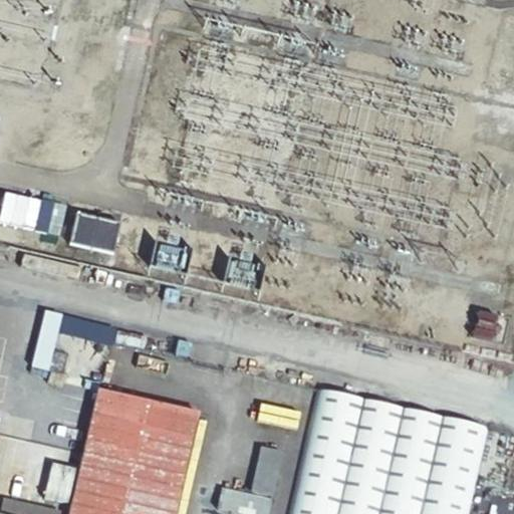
[(121,226),(79,216),(72,245),(114,255),(121,226)]
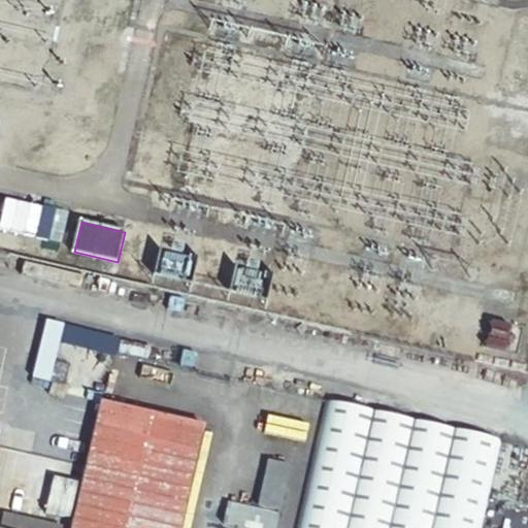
[(482,527),(503,438),(327,397),(296,527),(482,527)]
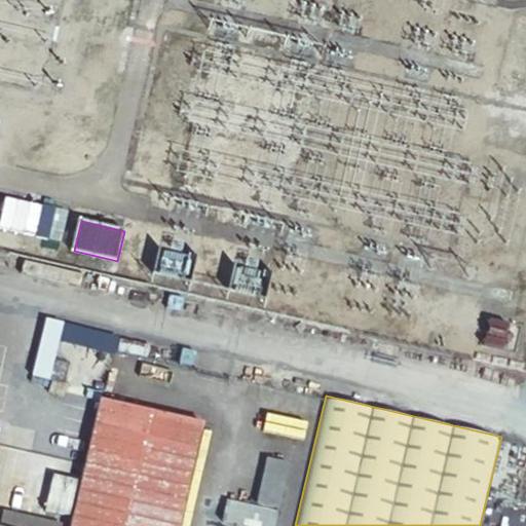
[(101,398),(71,525),(178,525),(202,420),(101,398)]
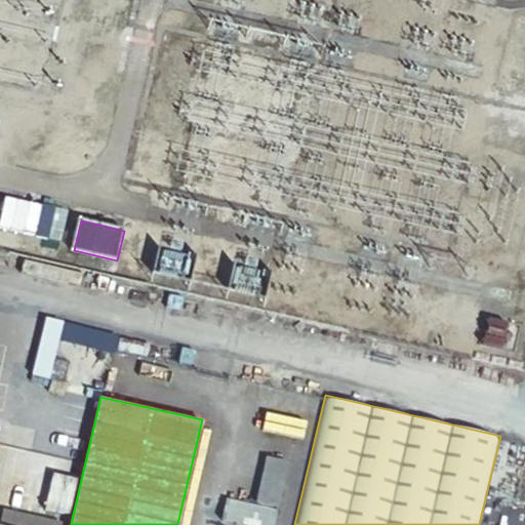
[(254,524),(273,524),(289,460),(268,455),(255,505),(227,497),(223,517),(254,524)]
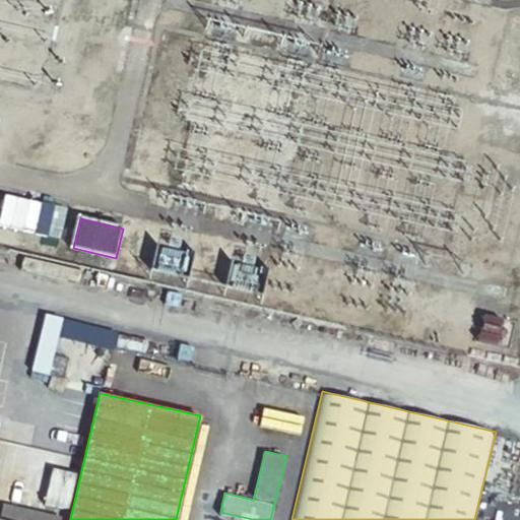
[(0,519),(61,519),(62,515),(4,502),(0,519),(0,518),(0,519)]
